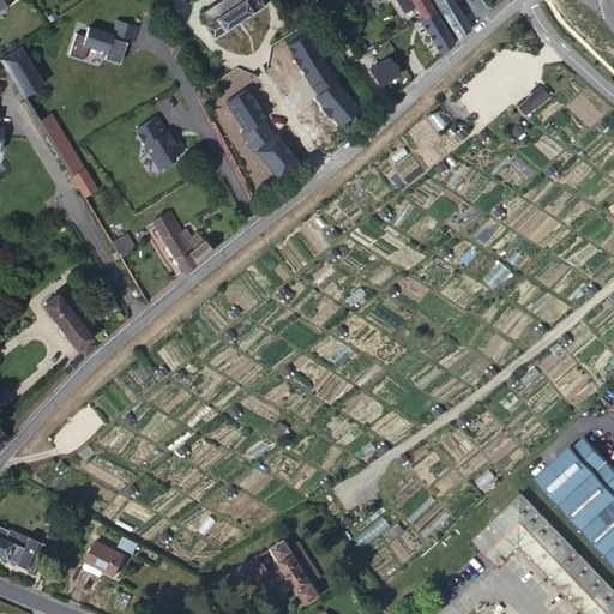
[(221,0),(203,11),(209,20),(204,25),(212,40),(226,31),(224,29),(252,11),(253,13),(266,5),(263,0),(221,0)]
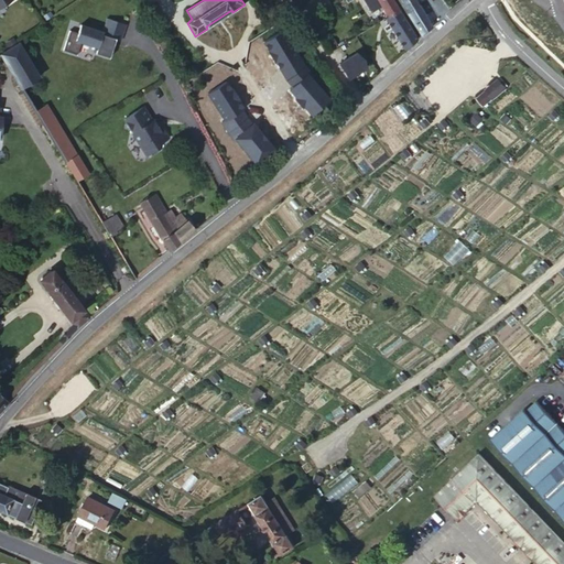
[(362,0),(365,2),(366,3),(368,4),(369,6),(371,6),(373,4),(376,3),(380,2),(388,14),(398,9),(392,0),(362,0)]
